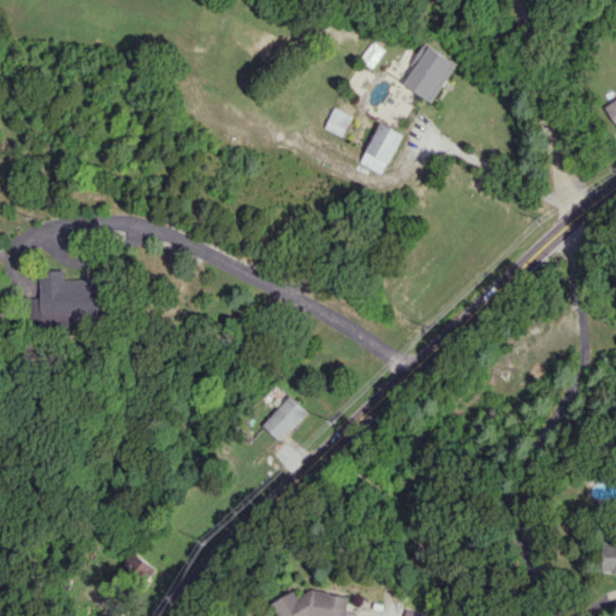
[(456,61),(426,45),(403,84),(434,102),(456,61)]
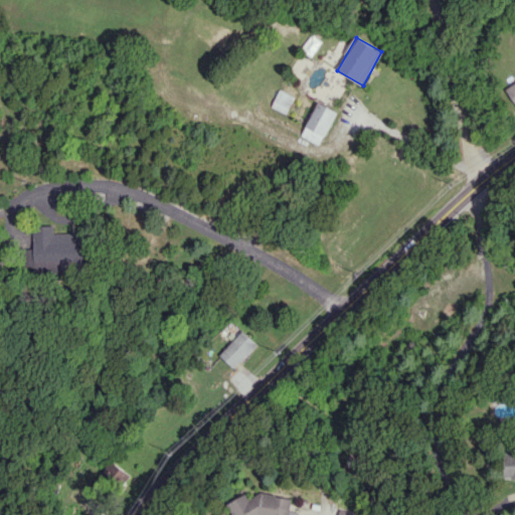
[(514,106),(514,79),(503,87),(514,106)]
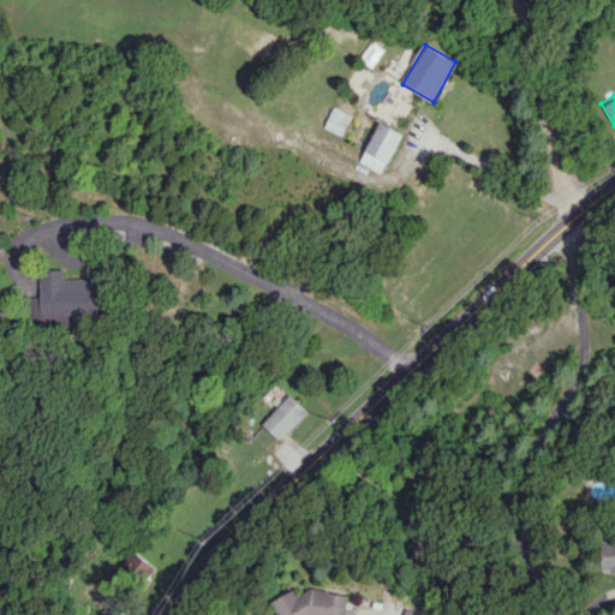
[(352,115),(334,107),(326,126),(342,135),(352,115)]
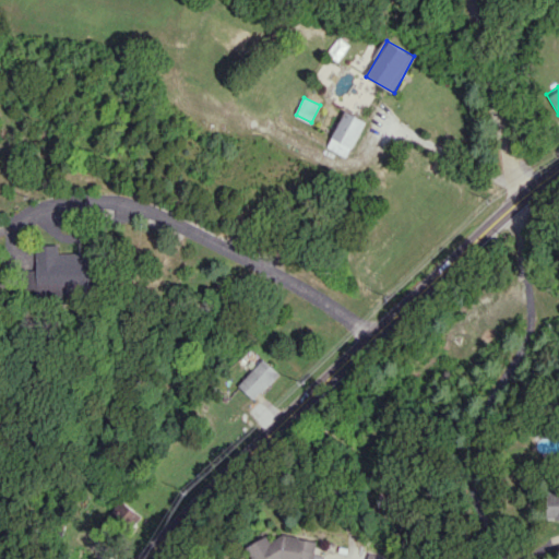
[(366,120),(345,110),(329,149),(351,157),(366,120)]
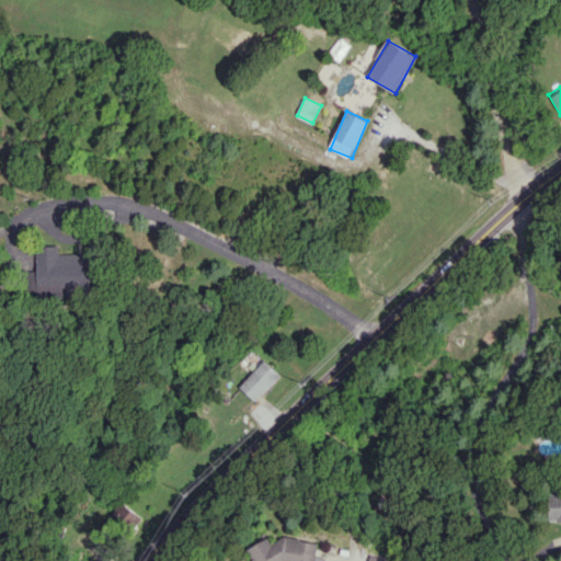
[(36,245),(38,295),(96,294),(95,253),(60,254),(60,245),(36,245)]
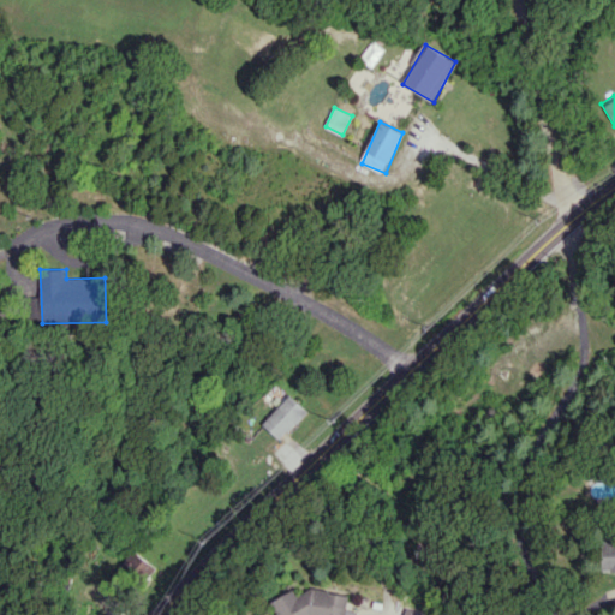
[(280,440),(306,411),(288,394),(262,424),(280,440)]
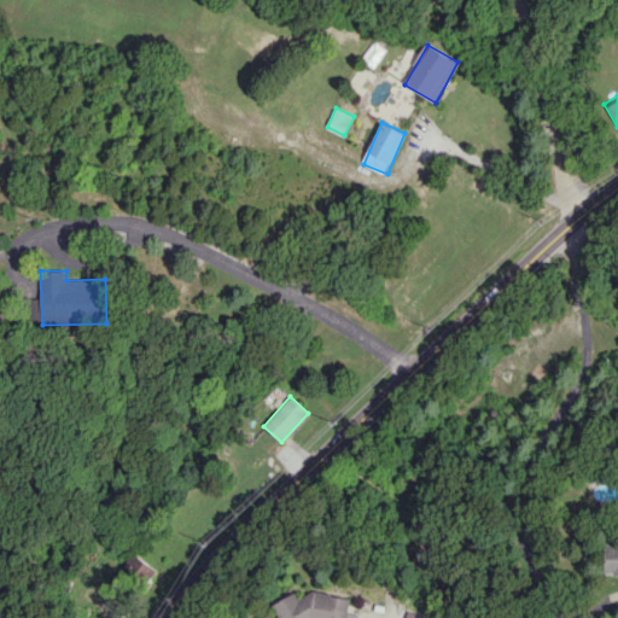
[(604,575),(617,575),(617,541),(604,541),(604,575)]
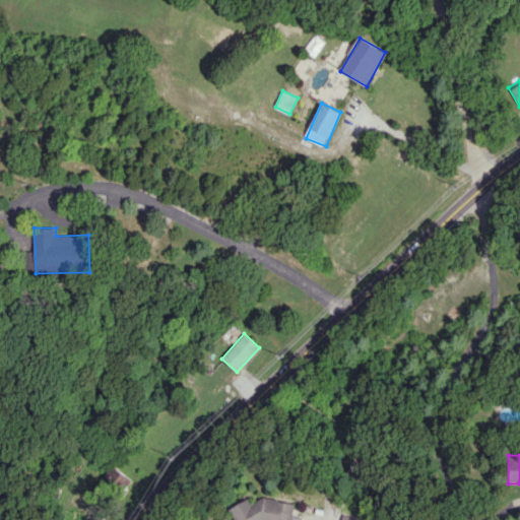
[(105,480),(124,486),(128,473),(109,467),(105,480)]
